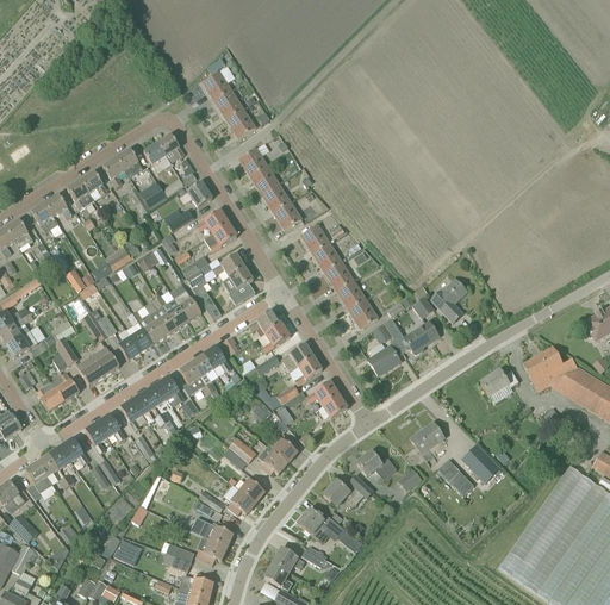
[(201,81),(213,100),(231,89),(219,70),(201,81)]
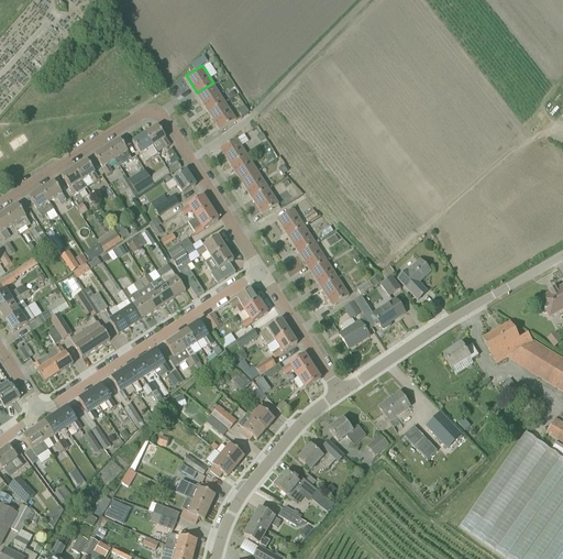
[(213,83),(197,92),(209,110),(224,99),(213,83)]
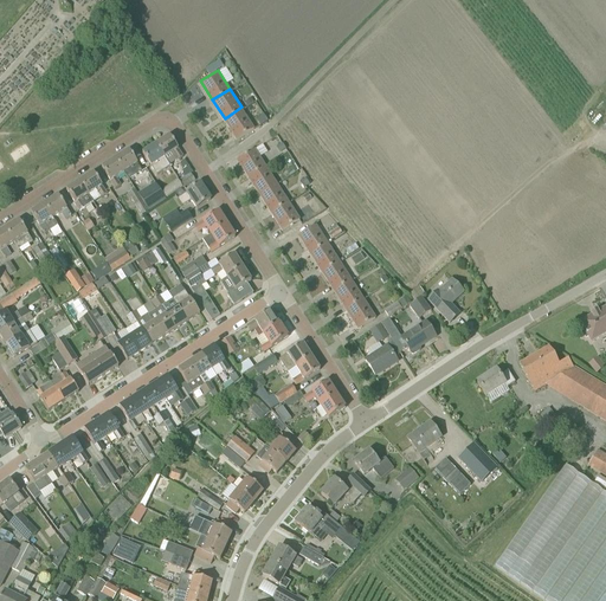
[(253,125),(253,124),(242,107),(225,118),(237,137),(253,125)]
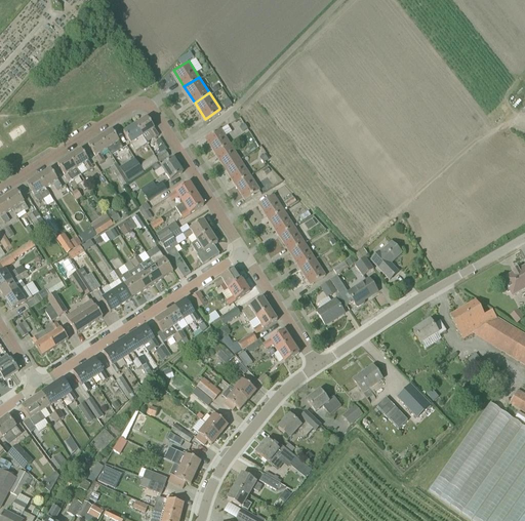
[(229,96),(221,101),(225,106),(232,102),(229,96)]
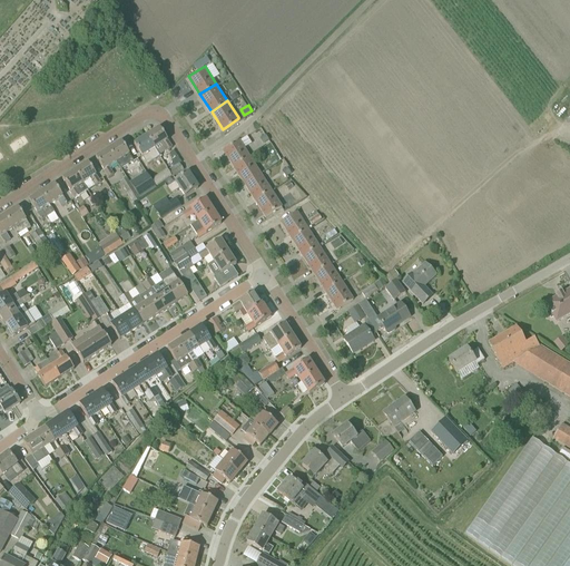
[(159,125),(146,133),(155,145),(161,140),(166,148),(172,144),(159,125)]
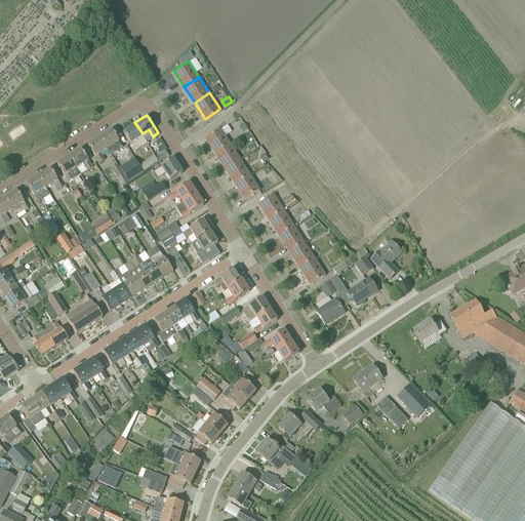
[(143,133),(134,122),(123,129),(134,148),(135,149),(148,142),(143,133)]
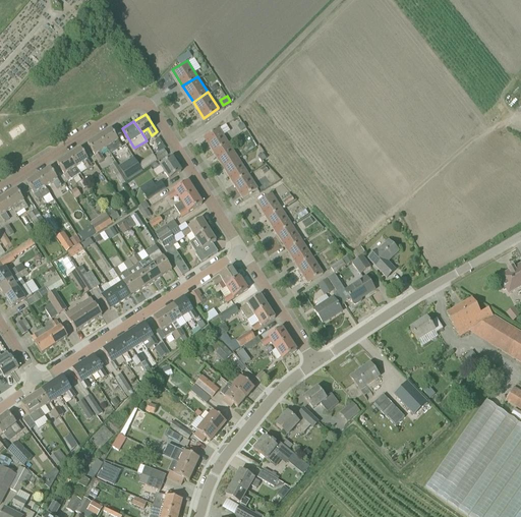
[(204,135),(214,151),(228,140),(219,125),(204,135)]
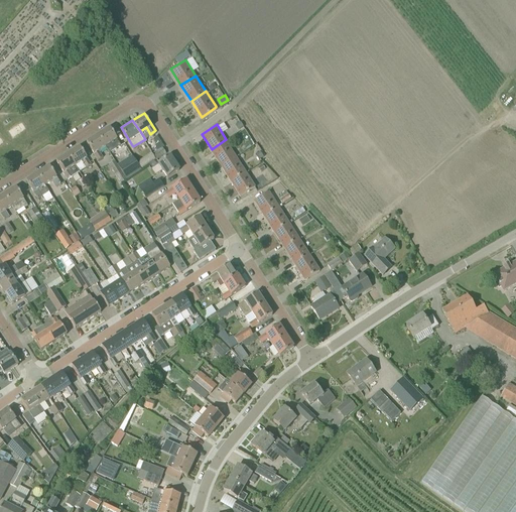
[(105,143),(110,150),(119,144),(121,143),(110,125),(98,132),(105,143)]
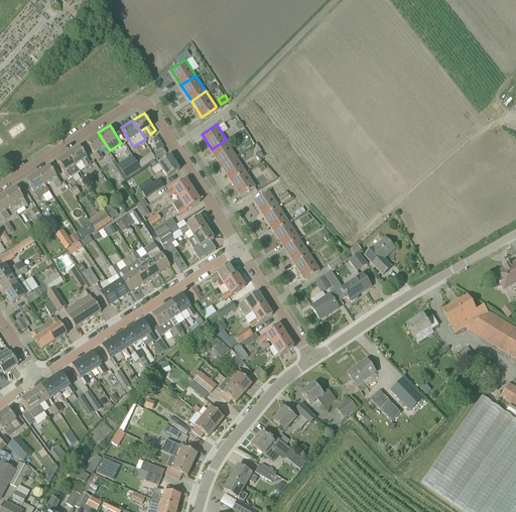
[(98,132),(87,139),(98,157),(103,154),(99,148),(105,143),(98,132)]
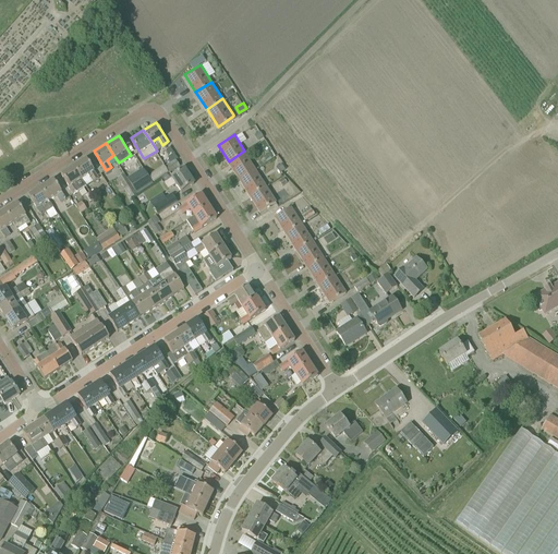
[(244,151),(229,161),(239,177),(255,167),(244,151)]
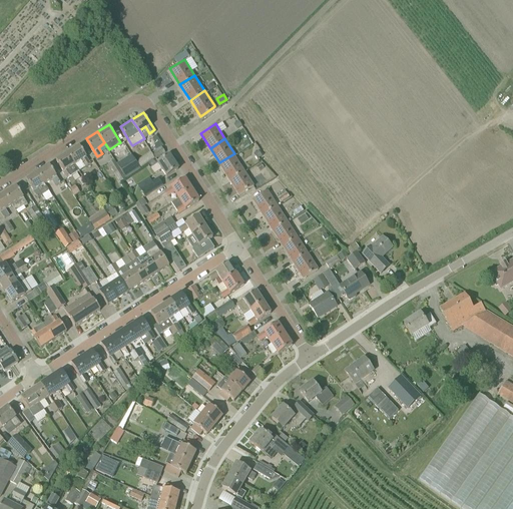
[(79,143),(67,150),(78,168),(85,164),(90,161),(79,143)]
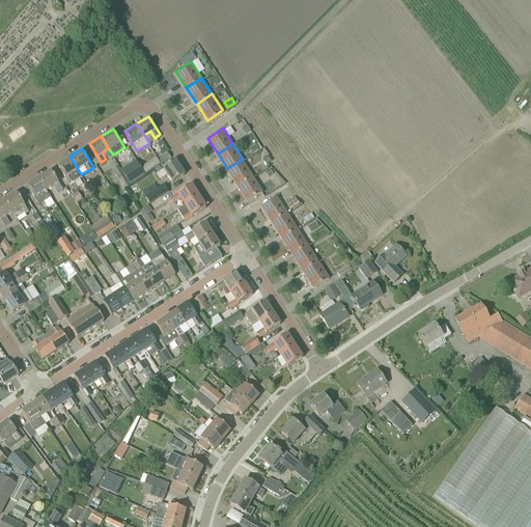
[(167,149),(158,155),(161,161),(170,155),(167,149)]
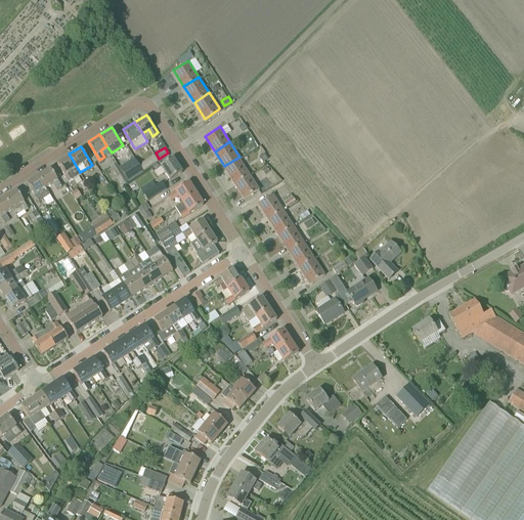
[(138,161),(142,168),(158,160),(153,152),(138,161)]
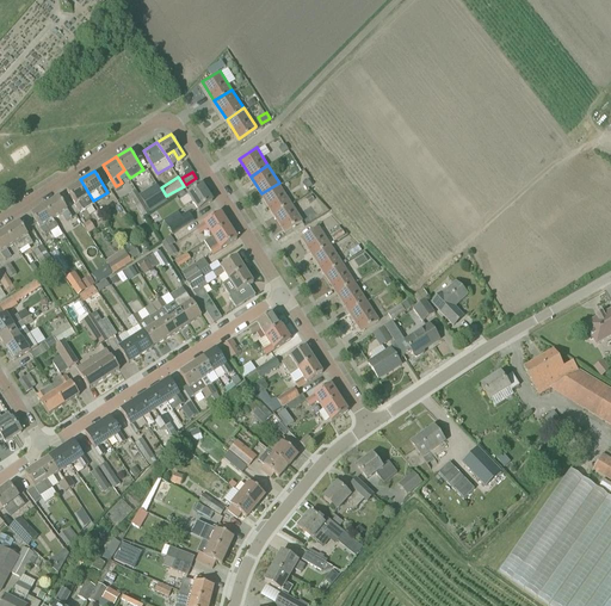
[(93,201),(80,179),(67,187),(80,209),(93,201)]
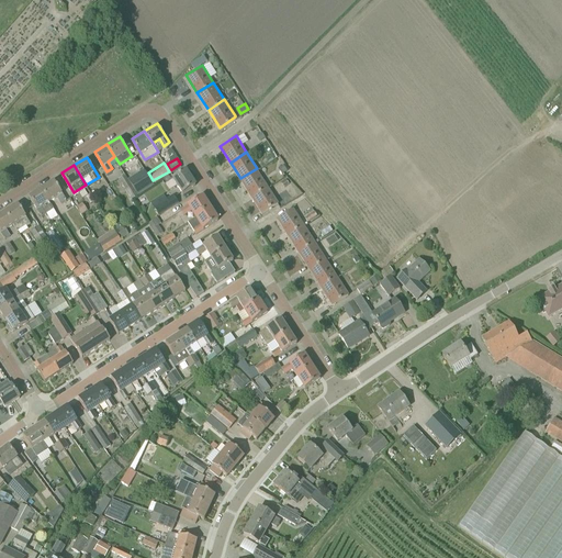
[(153,182),(143,166),(127,176),(137,192),(153,182)]
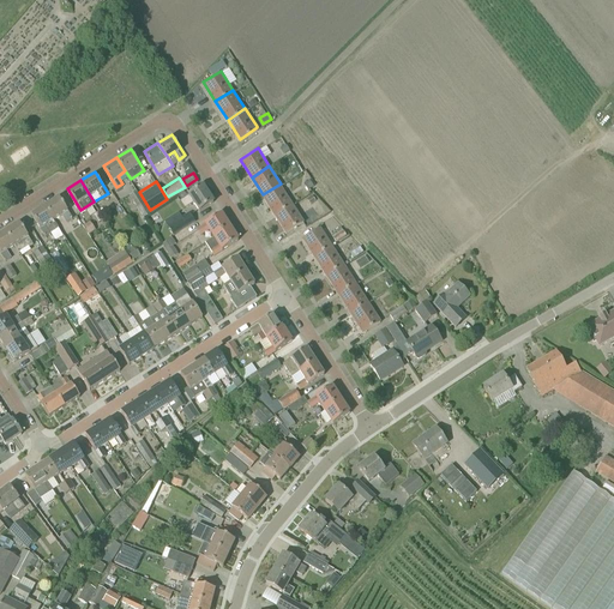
[(214,199),(203,182),(180,198),(185,205),(193,199),(199,207),(214,199)]
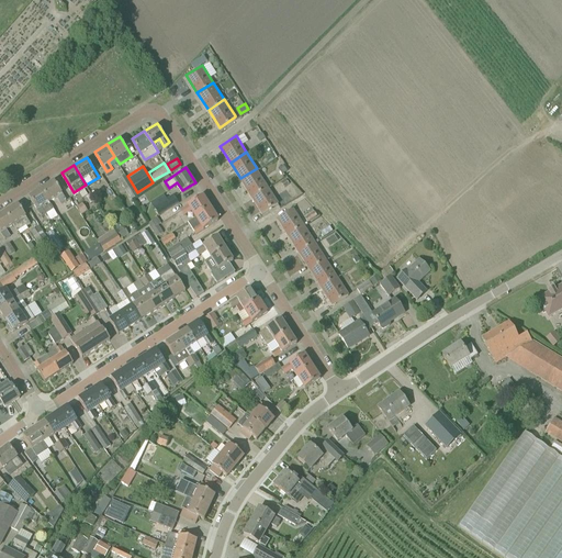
[(240,178),(251,194),(267,185),(257,168),(240,178)]
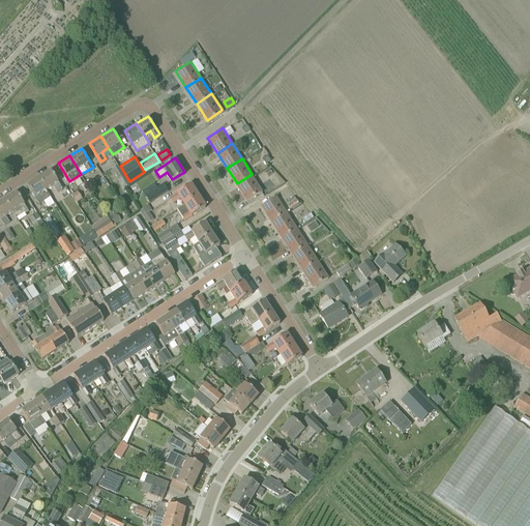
[(112,166),(114,170),(124,185),(129,181),(120,166),(117,163),(112,166)]
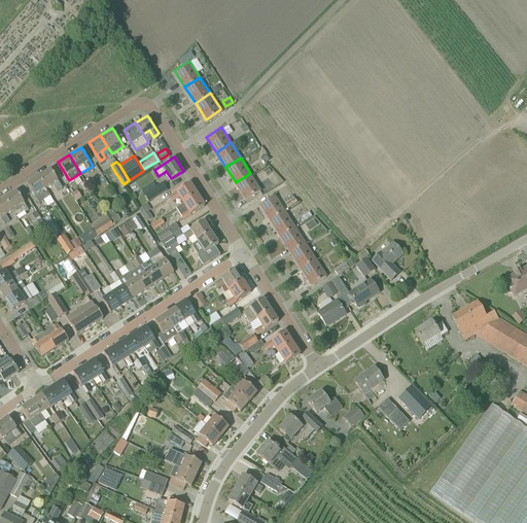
[(62,185),(50,167),(38,174),(45,185),(53,181),(57,188),(62,185)]
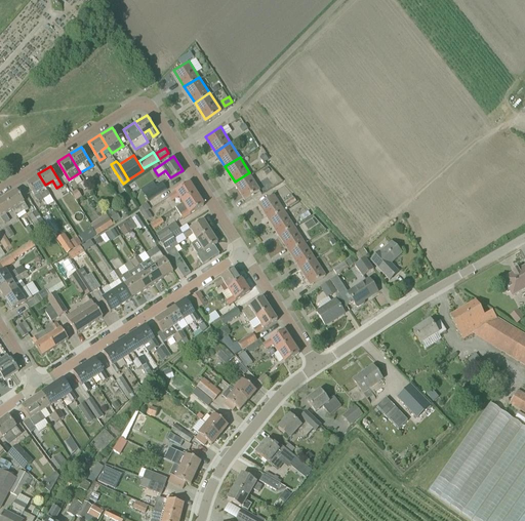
[(244,197),(259,188),(249,172),(235,182),(244,197)]
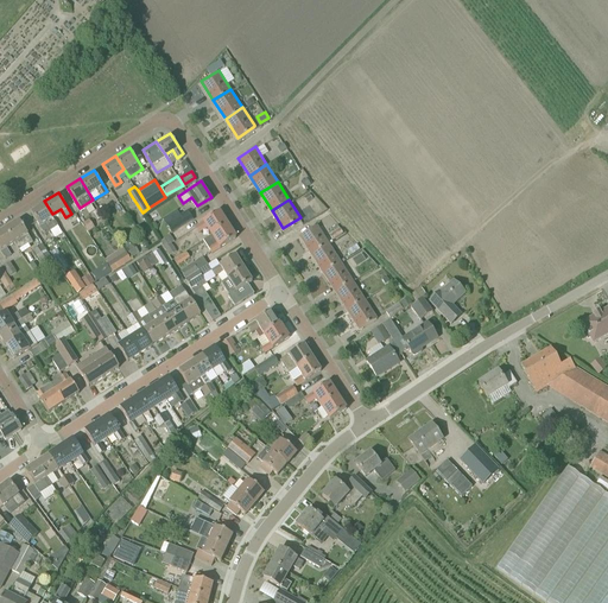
[(44,220),(52,214),(44,201),(31,210),(44,230),(49,227),(44,220)]
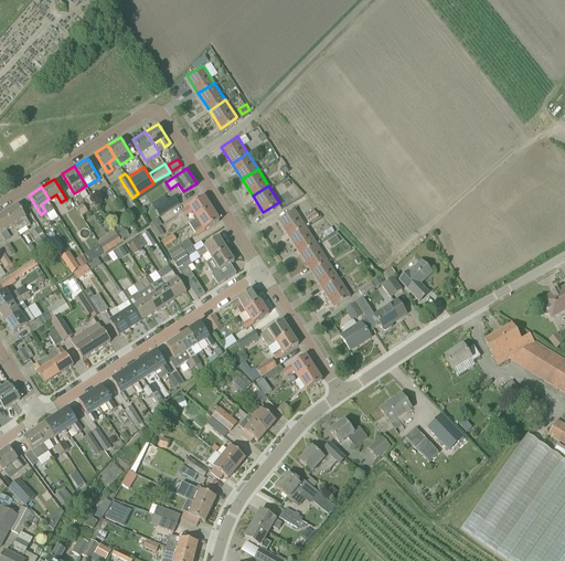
[(173,192),(167,197),(161,201),(158,197),(151,201),(160,214),(179,201),(173,192)]
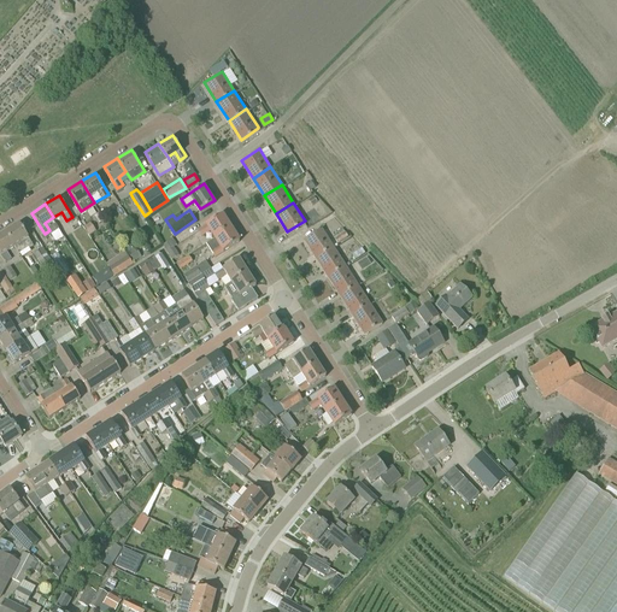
[(215,235),(230,225),(222,212),(198,228),(201,233),(210,228),(215,235)]
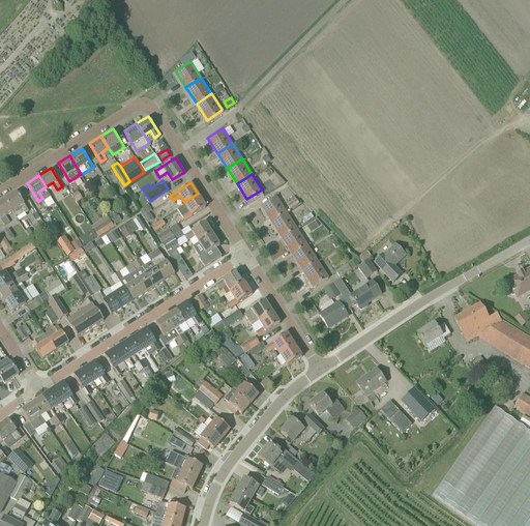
[(28,207),(17,190),(4,197),(11,208),(16,215),(28,207)]
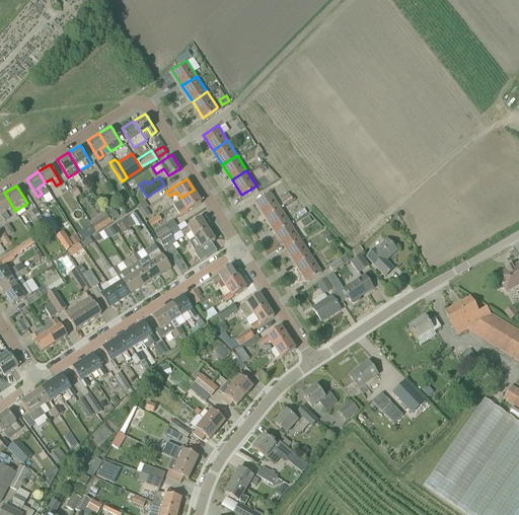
[(177,210),(178,209),(181,214),(201,201),(194,190),(180,198),(173,203),(177,210)]
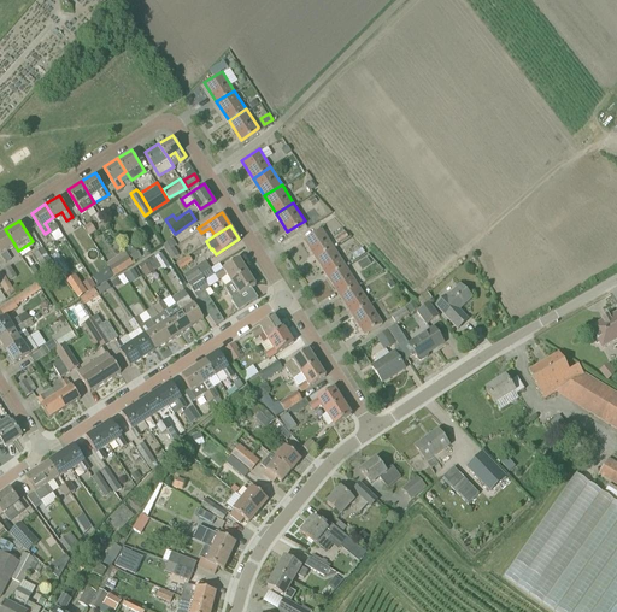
[(321,225),(304,237),(316,256),(334,245),(321,225)]
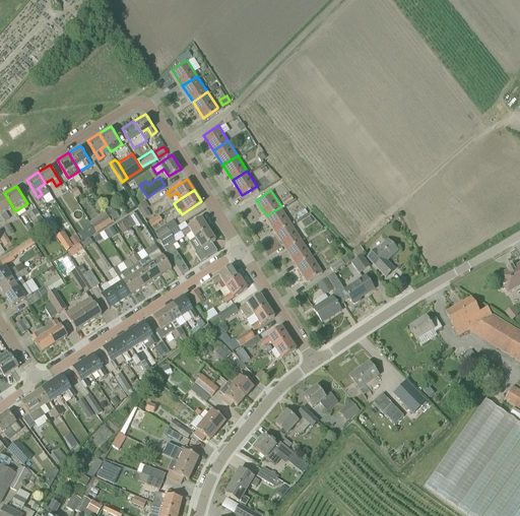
[(4,193),(0,196),(0,211),(4,218),(9,215),(5,208),(11,204),(4,193)]
